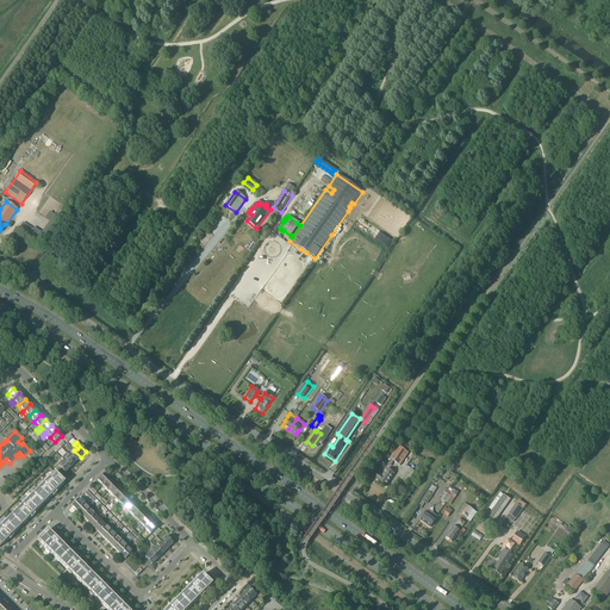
[(388,459),(400,466),(409,454),(397,446),(388,459)]
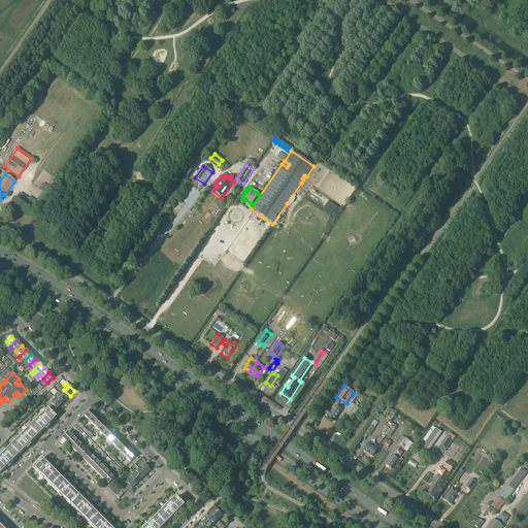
[(64,390),(60,395),(65,400),(70,396),(64,390)]
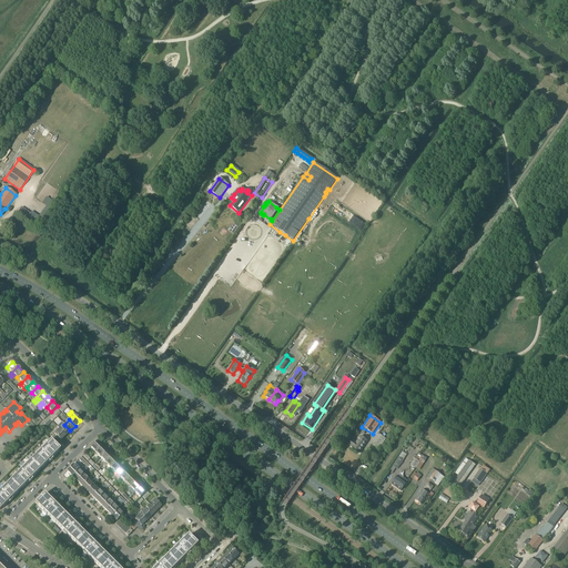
[(64,425),(59,429),(66,436),(70,430),(64,425)]
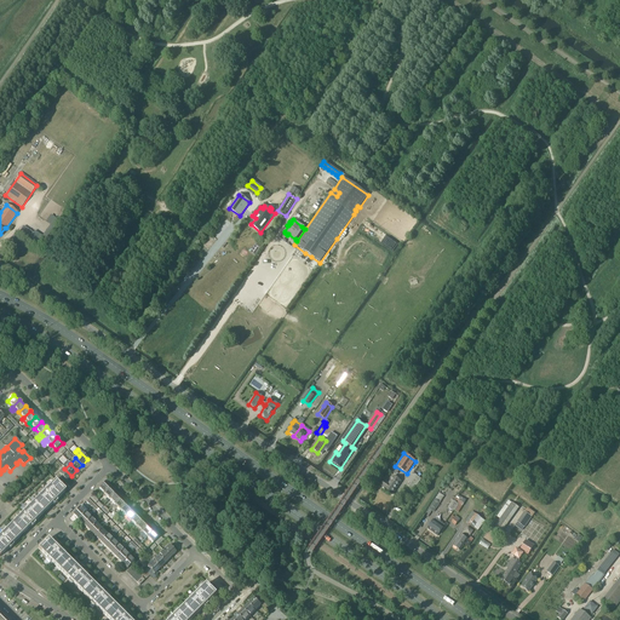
[(59,475),(59,476),(65,481),(72,476),(64,469),(59,475)]
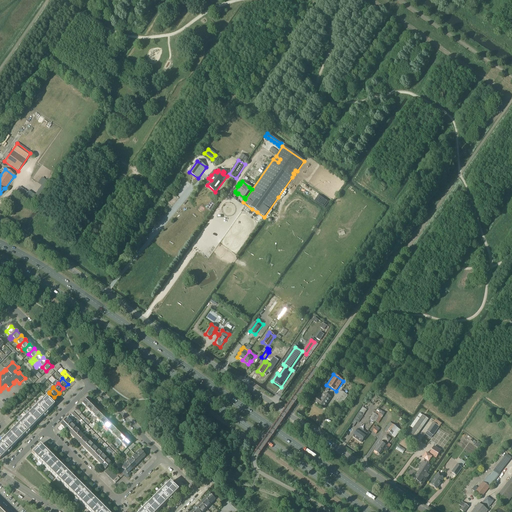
[(334,400),(341,405),(342,403),(347,395),(340,391),(335,398),(334,400)]
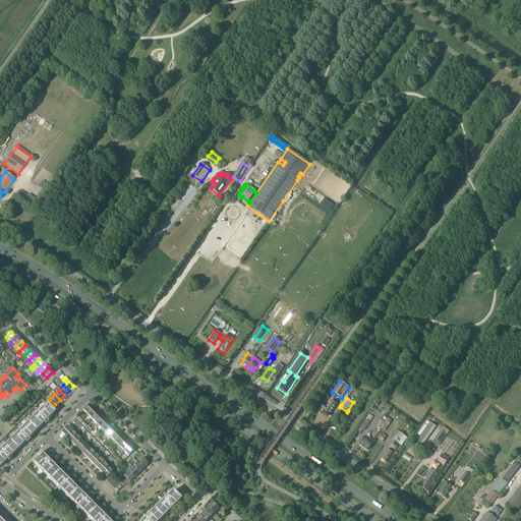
[(323,411),(330,416),(337,405),(331,401),(327,407),(324,405),(320,409),(324,411),(323,411)]
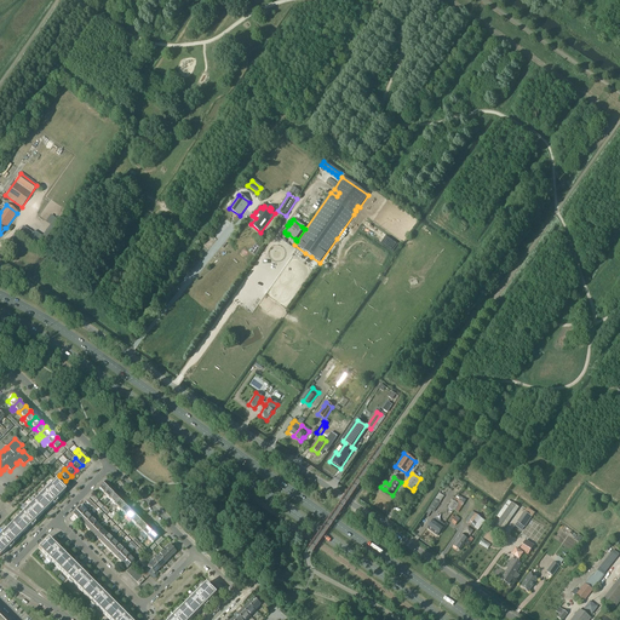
[(56,481),(33,503),(44,514),(65,492),(61,486),(56,481)]
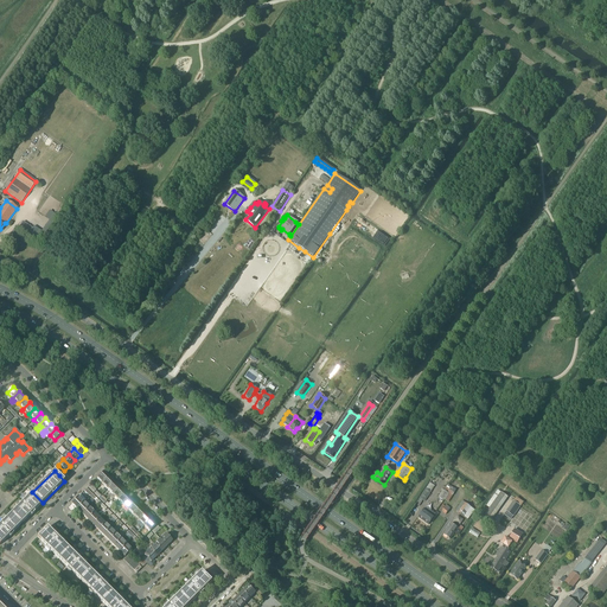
[(96,479),(102,484),(108,478),(103,472),(96,479)]
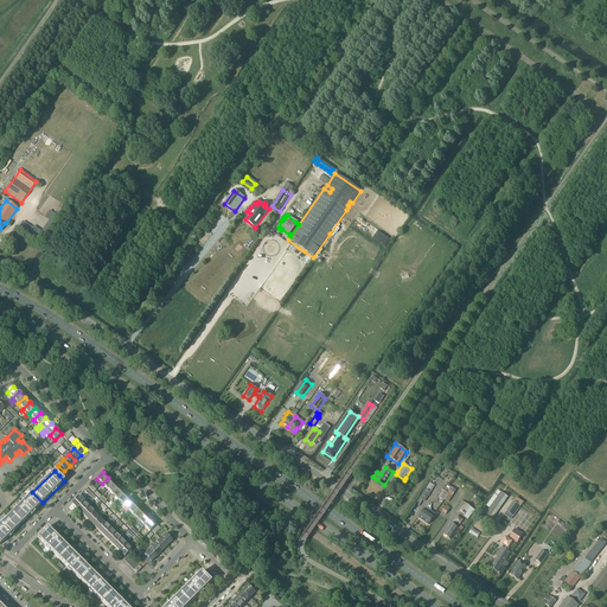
[(102,484),(107,490),(114,483),(108,478),(102,484)]
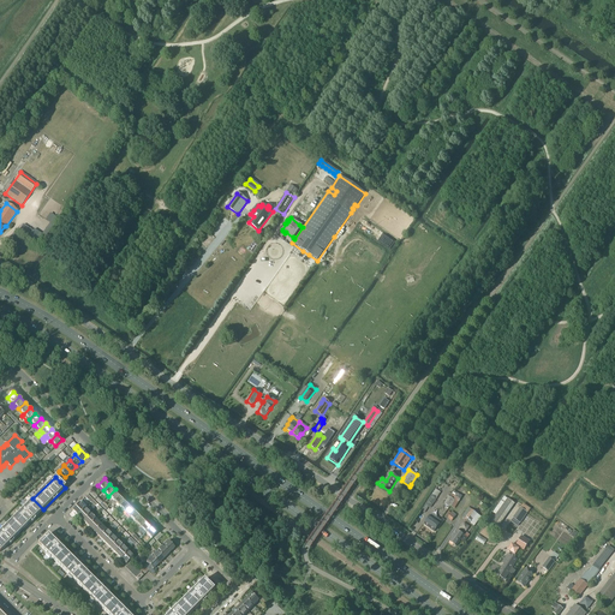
[(108,496),(114,501),(120,494),(115,489),(108,496)]
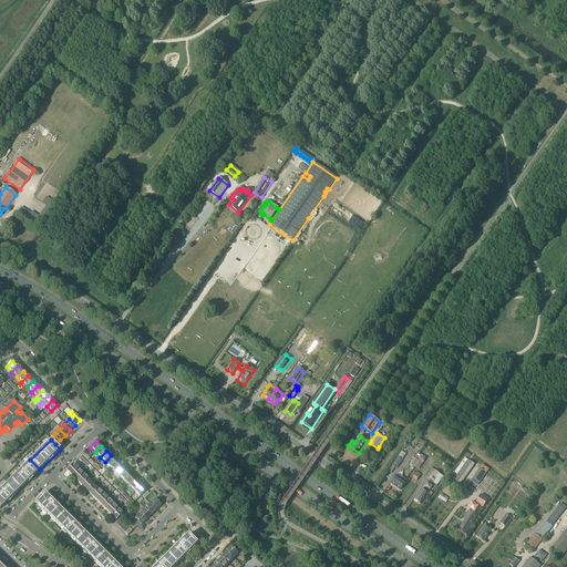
[(420,462),(416,467),(419,468),(422,463),(426,457),(419,453),(414,459),(420,462)]
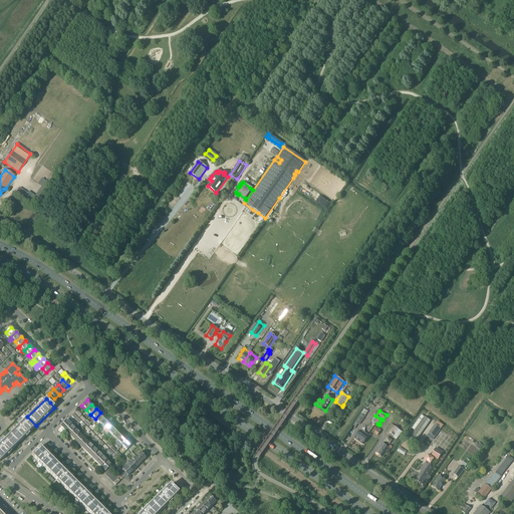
[(97,421),(99,424),(105,418),(100,413),(95,419),(92,422),(94,424),(97,421)]
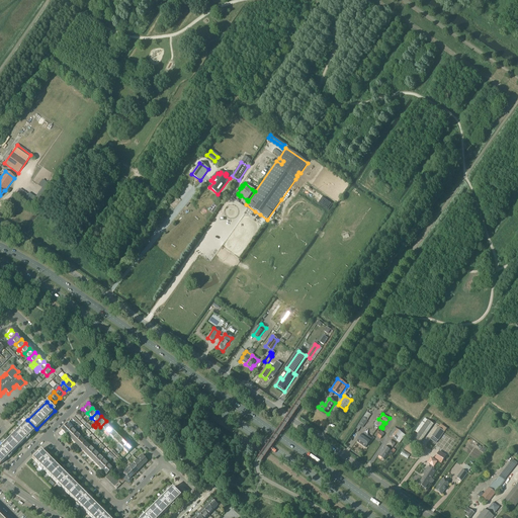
[(379,427),(380,427),(383,422),(378,419),(377,418),(374,424),(379,427)]
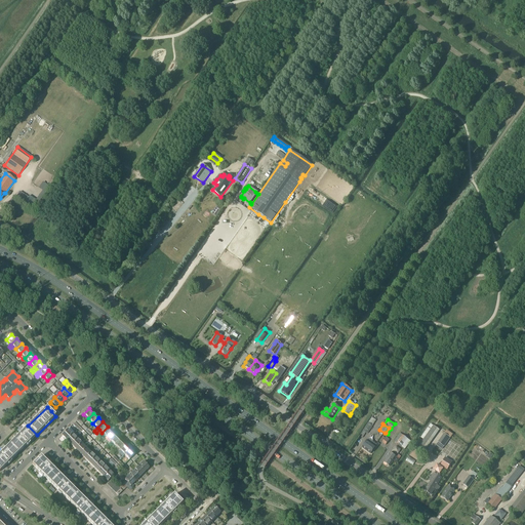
[(28,426),(9,445),(18,453),(37,435),(28,426)]
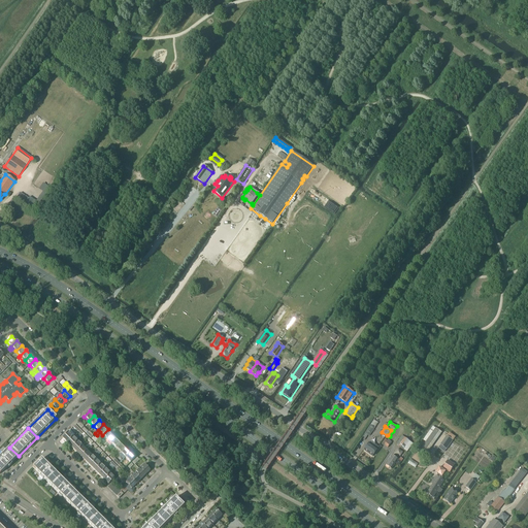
[(102,435),(107,439),(112,433),(108,429),(102,435)]
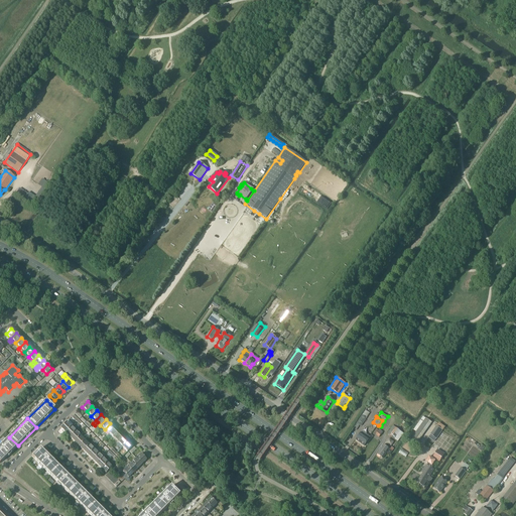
[(358,424),(360,426),(363,428),(367,423),(361,419),(358,424)]
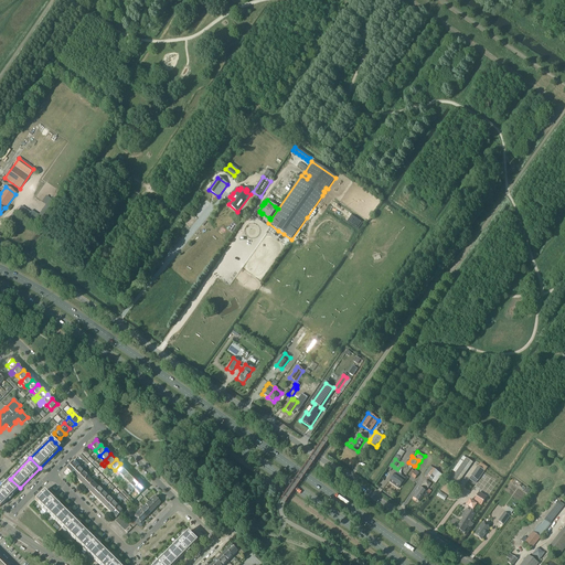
[(450,481),(456,486),(472,464),(466,459),(450,481)]
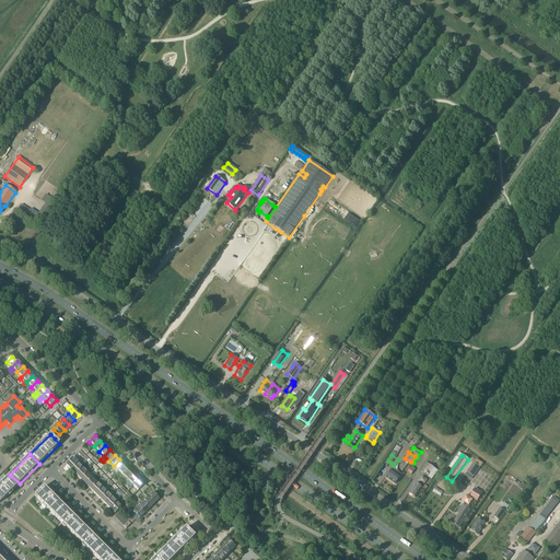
[(66,465),(71,470),(77,464),(72,458),(66,465)]
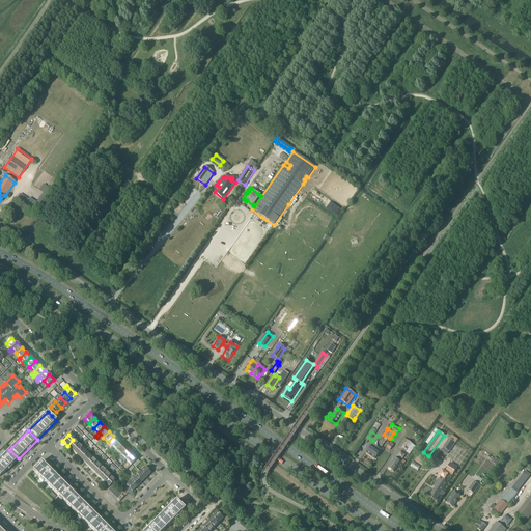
[(108,442),(112,447),(118,441),(113,436),(108,442)]
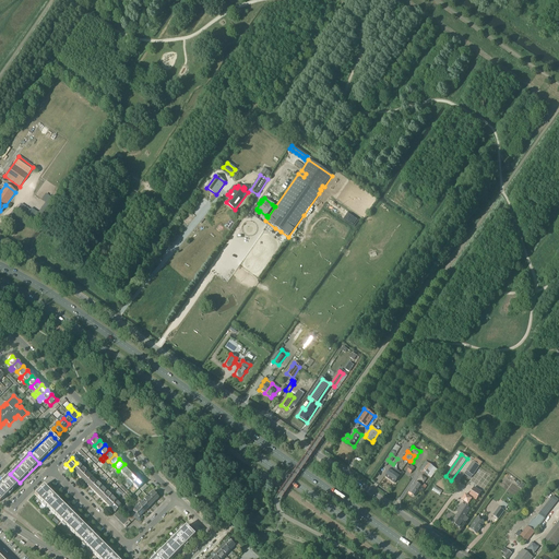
[(419,471),(421,473),(430,478),(437,470),(426,462),(419,471)]
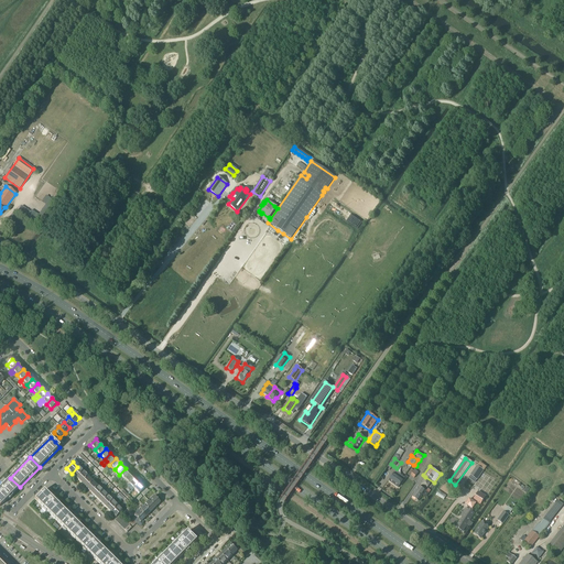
[(470,475),(477,480),(484,470),(477,466),(470,475)]
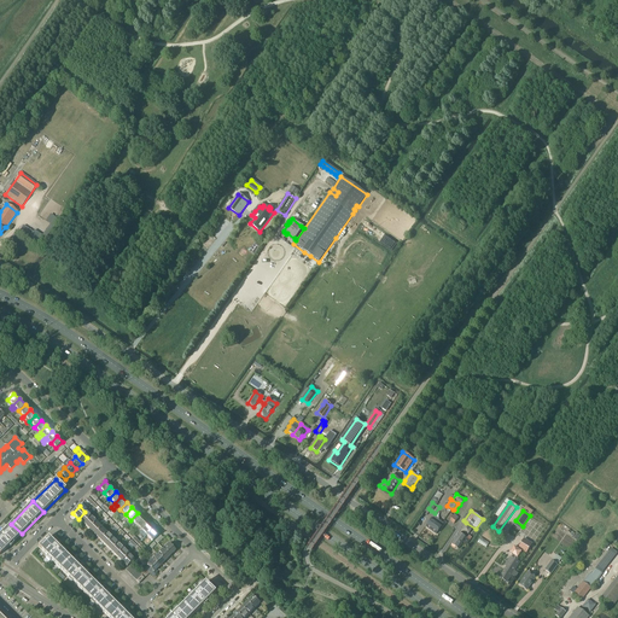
[(79,519),(83,524),(89,517),(85,512),(79,519)]
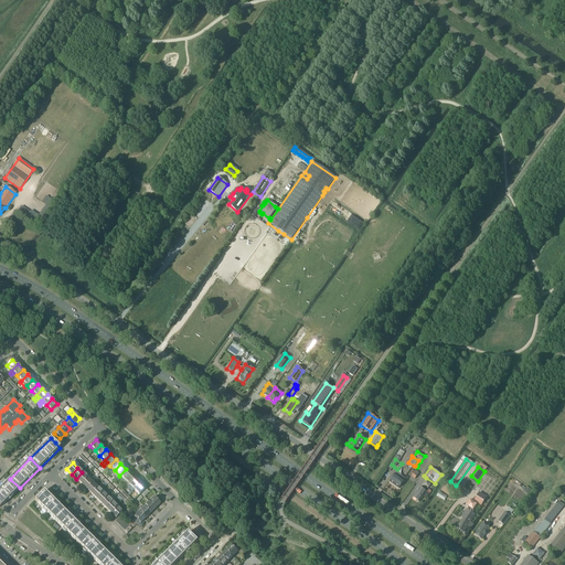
[(119,476),(124,480),(130,473),(126,469),(119,476)]
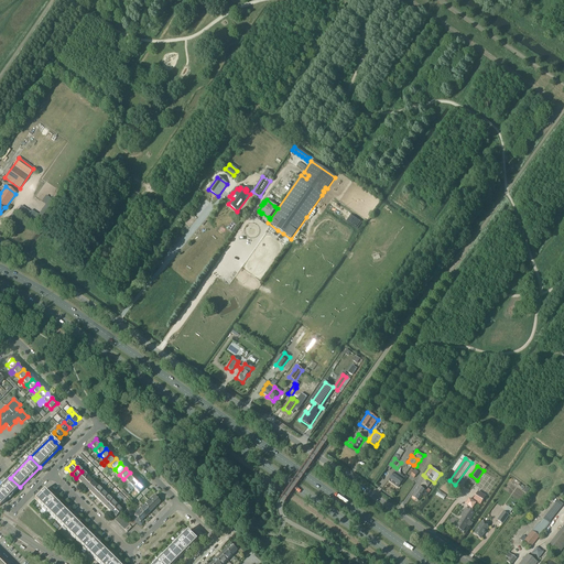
[(76,478),(80,483),(87,477),(82,472),(76,478)]
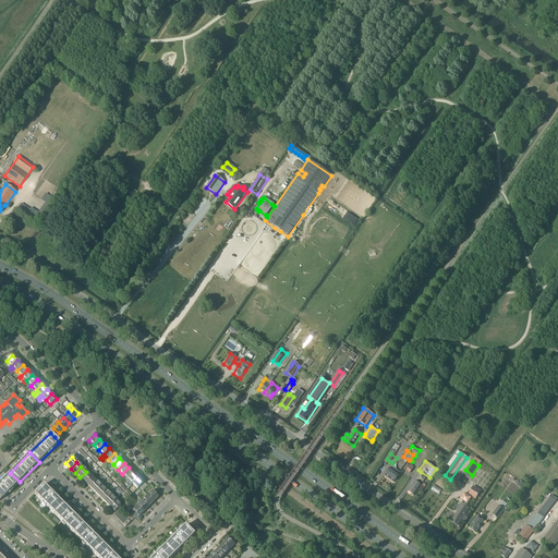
[(122,474),(128,478),(134,473),(129,468),(122,474)]
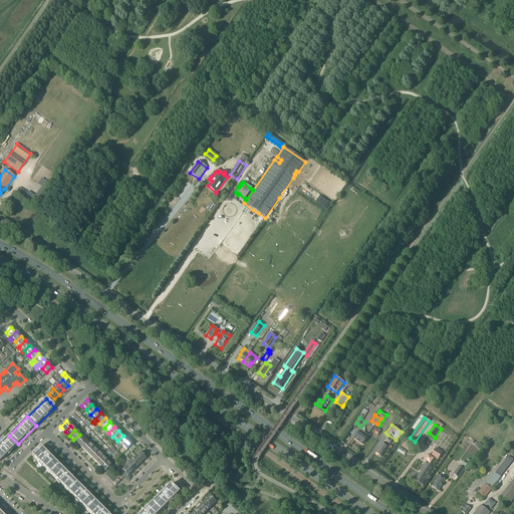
[(354,438),(359,442),(362,444),(368,436),(364,433),(363,435),(359,432),(354,438)]
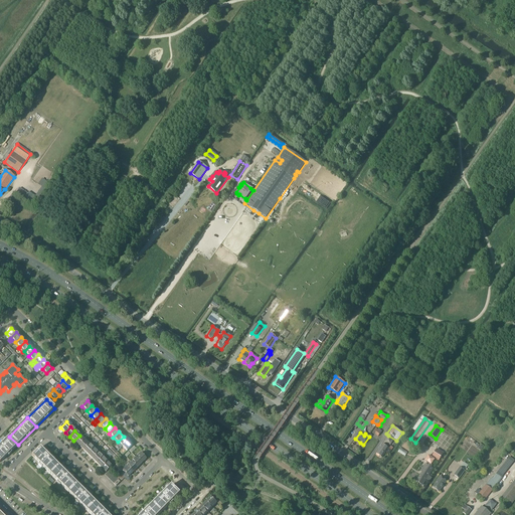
[(73,441),(78,446),(84,440),(79,436),(73,441)]
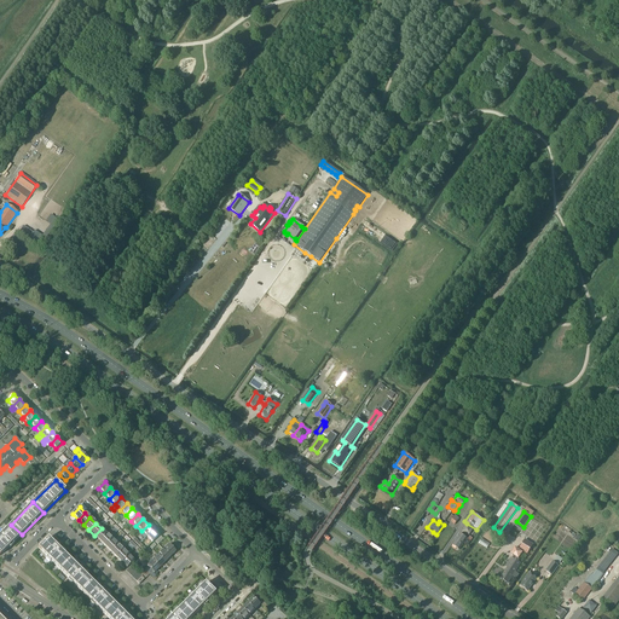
[(0,555),(22,534),(11,525),(0,534),(0,555)]
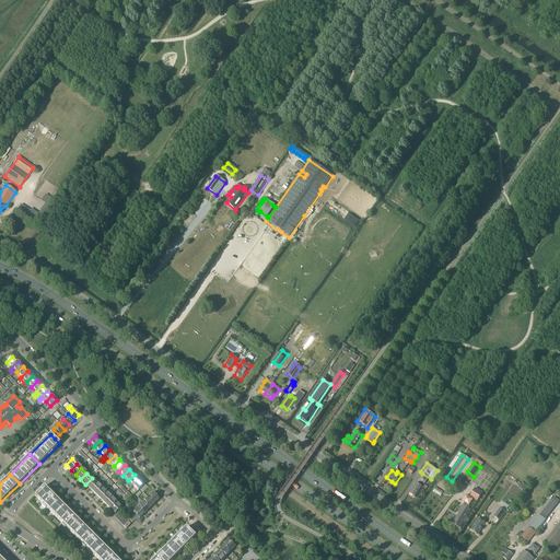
[(128,480),(132,486),(139,479),(135,475),(128,480)]
